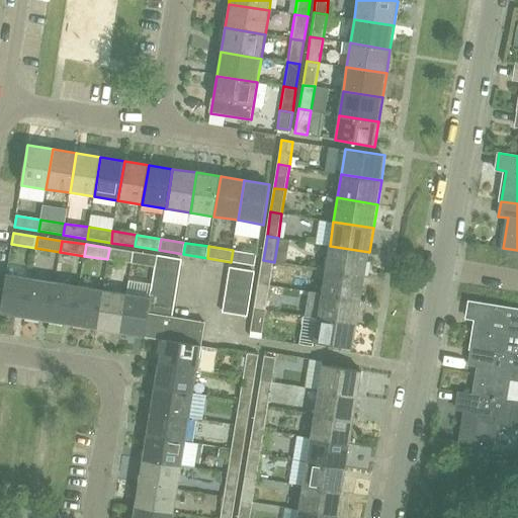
[(365,276),(369,252),(330,246),(326,269),(365,276)]
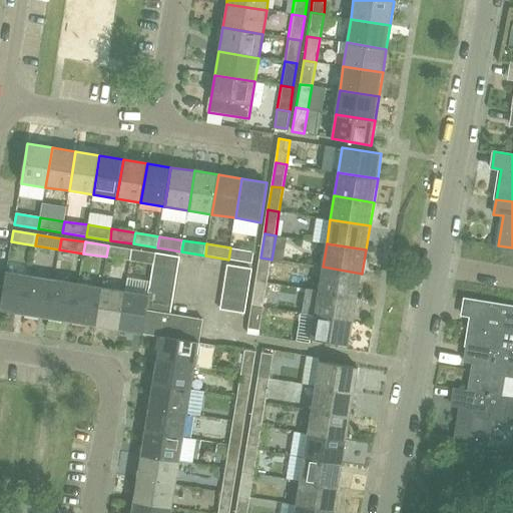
[(106,257),(130,261),(132,249),(108,245),(106,257)]
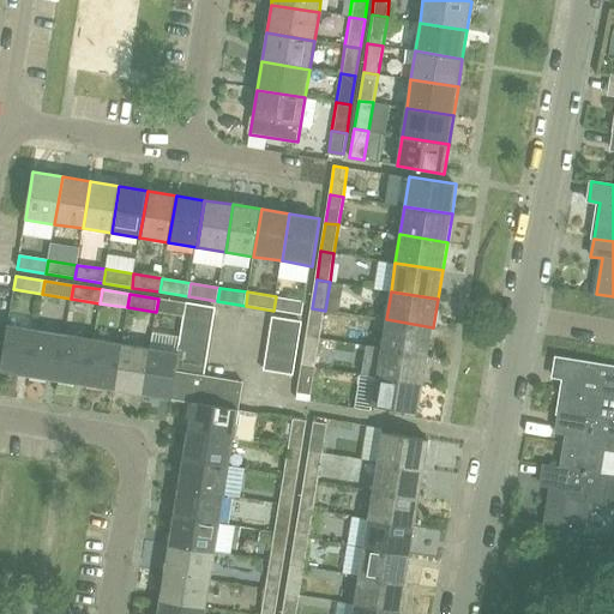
[(302,315),(306,301),(276,296),(274,311),(302,315)]
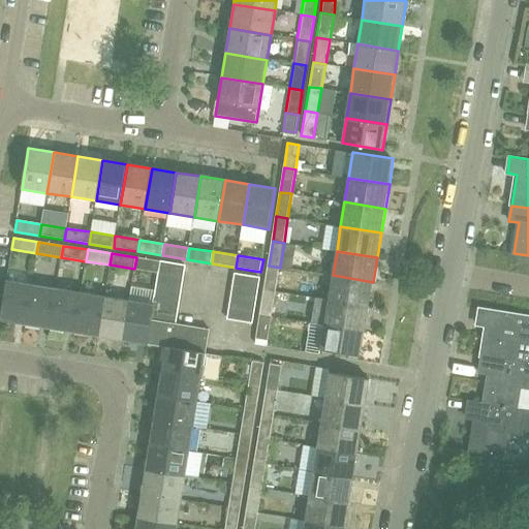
[(159,273),(159,271),(161,261),(136,257),(134,269),(159,273)]
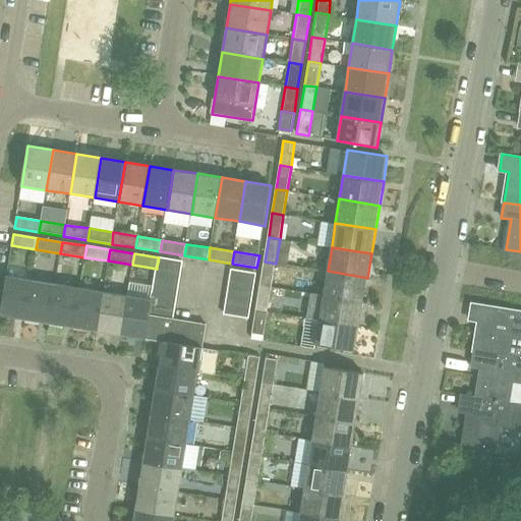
[(157,267),(182,271),(183,262),(159,257),(157,267)]
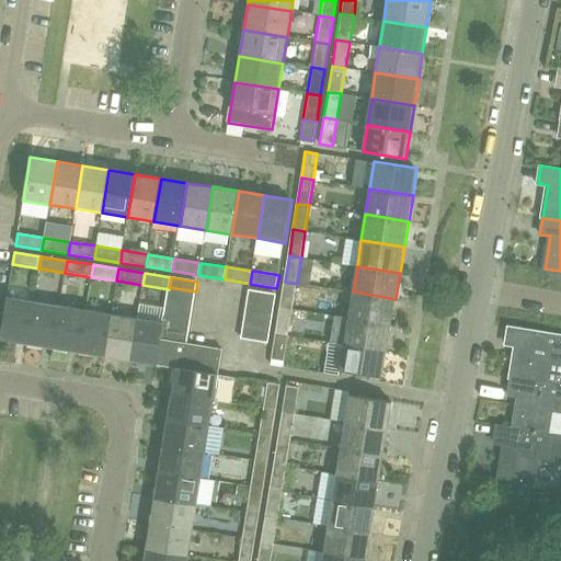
[(281,308),(293,309),(297,284),(285,282),(281,308)]
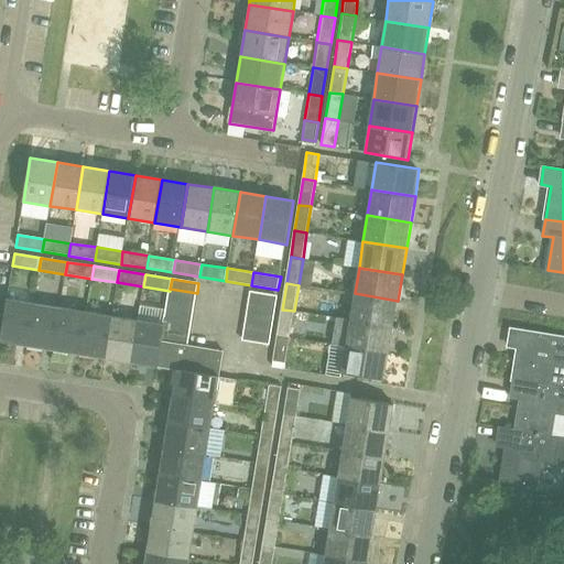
[(195,306),(197,293),(170,289),(170,291),(167,302),(195,306)]
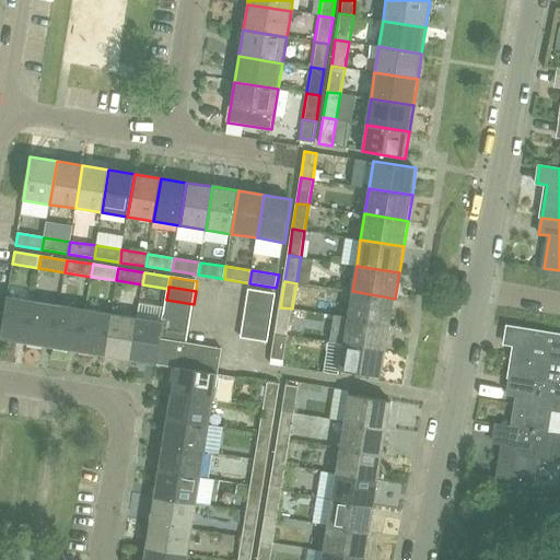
[(249,290),(247,302),(273,305),(275,293),(249,290)]
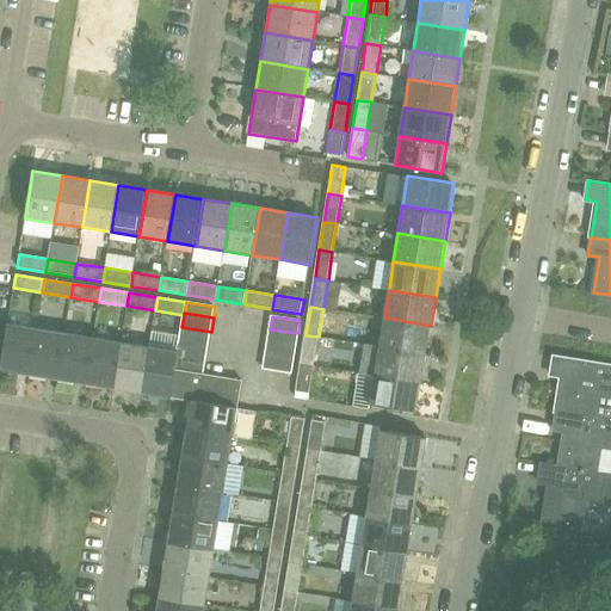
[(380,346),(427,353),(431,326),(384,318),(380,346)]
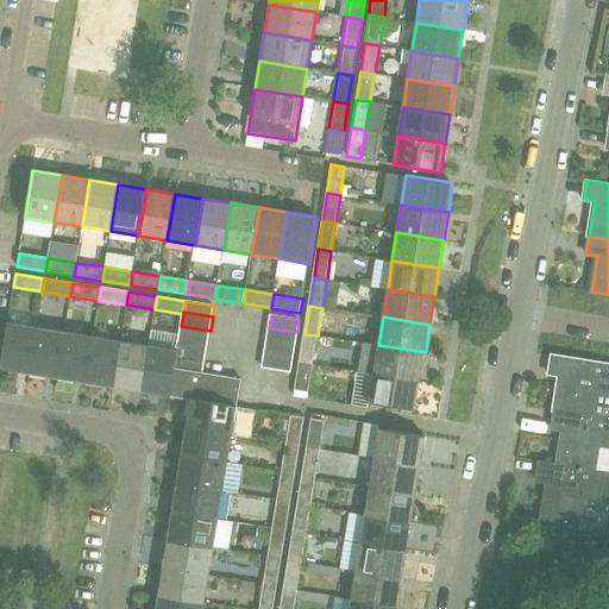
[(37,326),(7,321),(0,364),(0,368),(29,374),(37,326)]
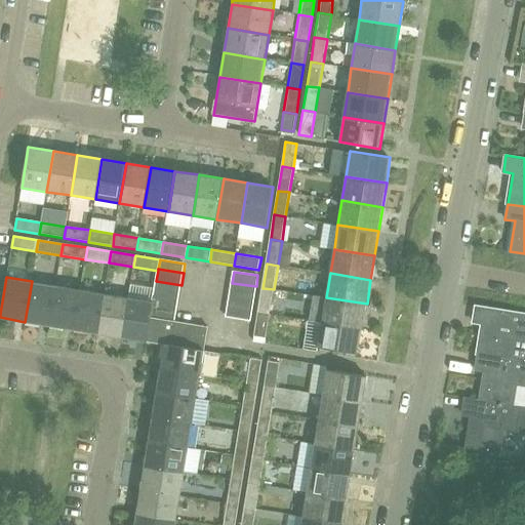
[(55,285),(32,281),(25,322),(49,325),(55,285)]
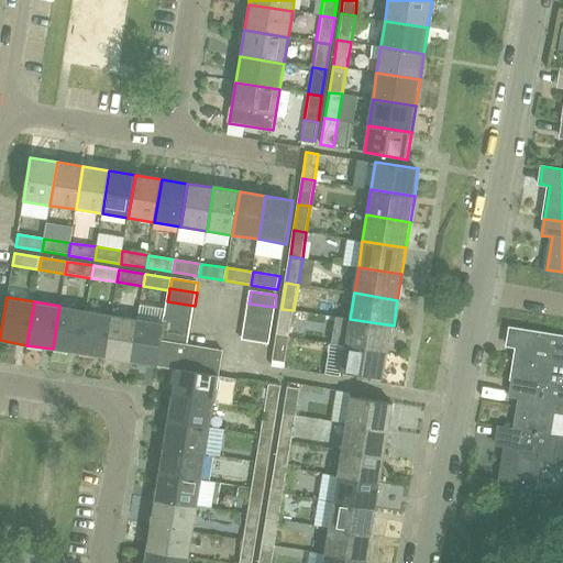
[(192,318),(195,306),(167,301),(165,313),(192,318)]
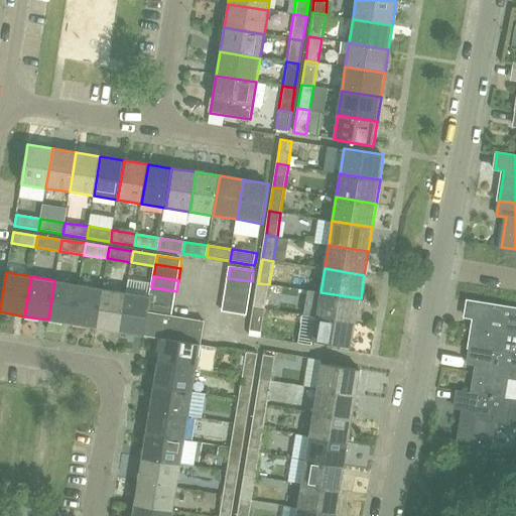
[(226,290),(250,294),(252,281),(228,278),(226,290)]
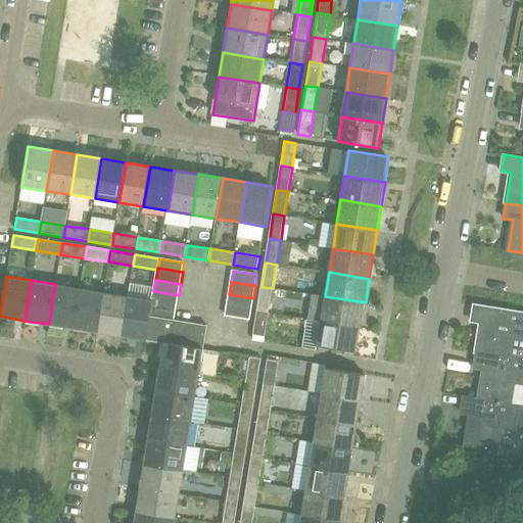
[(74,328),(80,288),(55,284),(49,324),(74,328)]
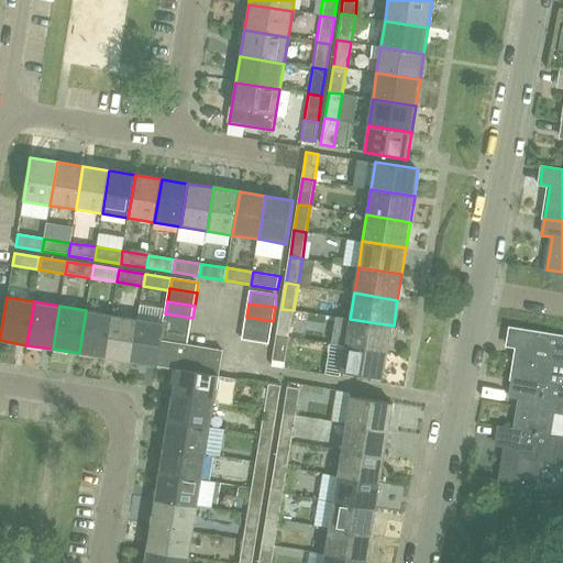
[(277,334),(290,337),(294,310),(282,309),(277,334)]
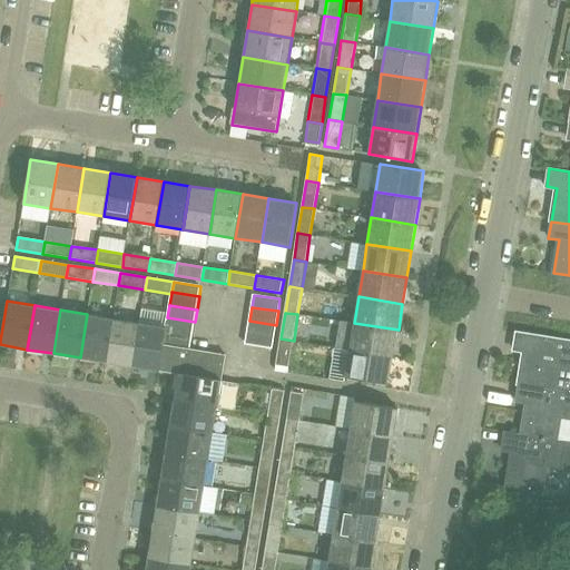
[(114,318),(87,314),(80,357),(106,362),(114,318)]
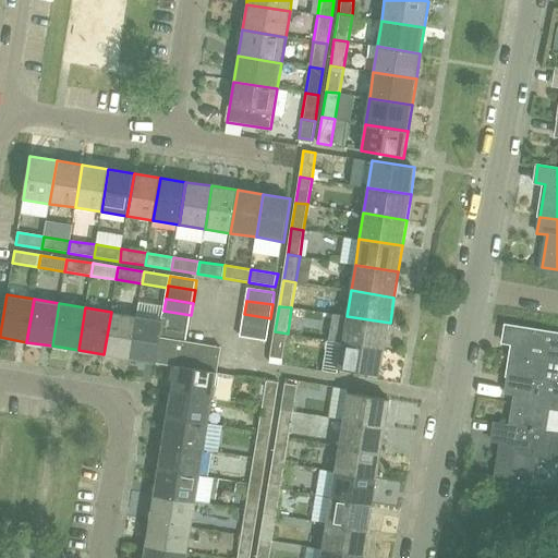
[(164,311),(164,320),(162,324),(189,328),(191,315),(164,311)]
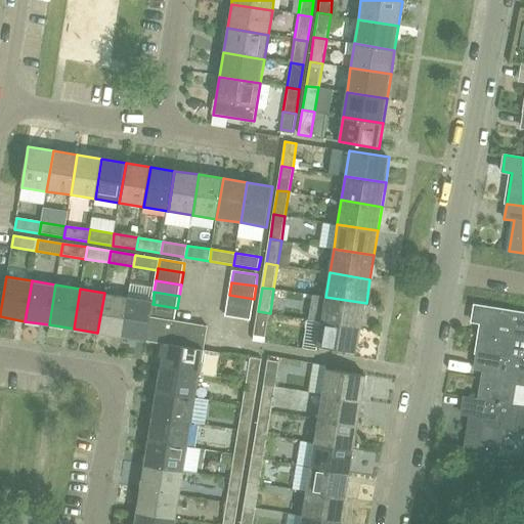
[(128,297),(104,293),(97,333),(122,337),(128,297)]
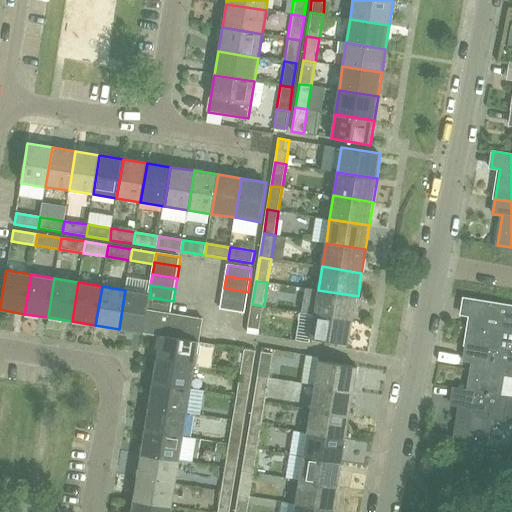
[(224,288),(222,300),(246,303),(248,292),(224,288)]
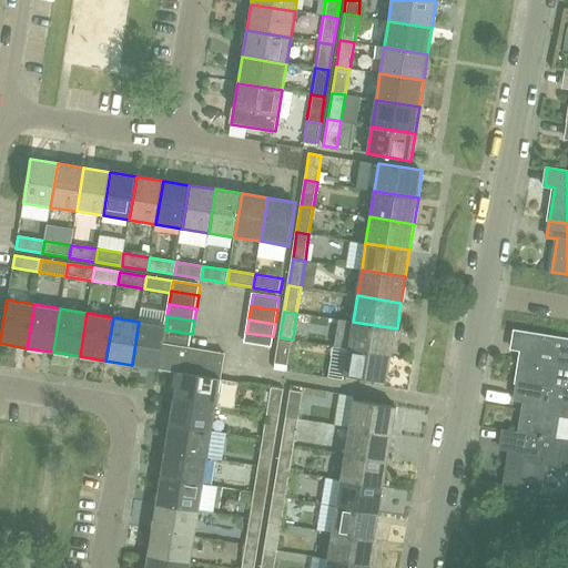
[(163,343),(165,330),(166,326),(139,322),(132,365),(159,369),(163,343)]
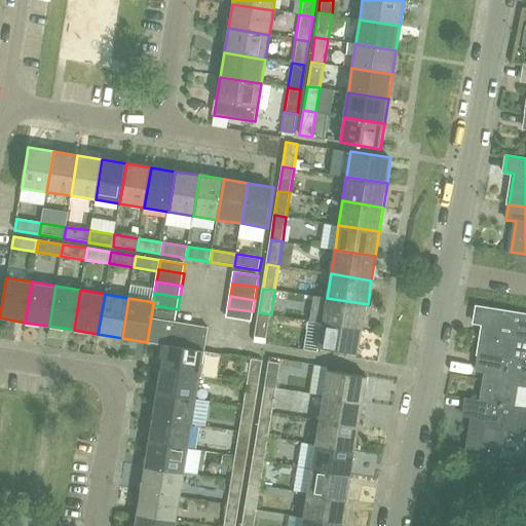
[(364,329),(368,304),(327,298),(323,323),(364,329)]
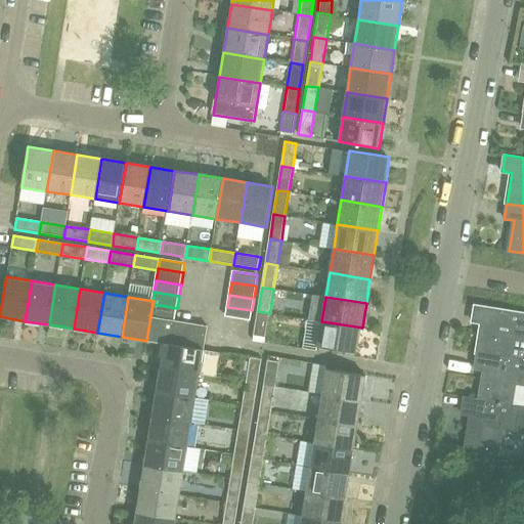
[(177,308),(153,304),(150,316),(175,320),(177,308)]
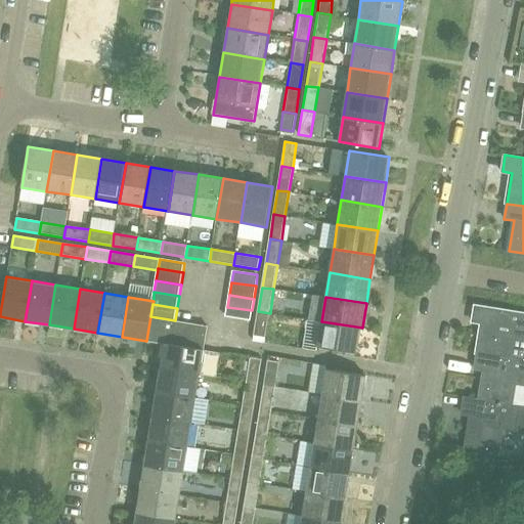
[(482,322),(477,353),(510,358),(513,336),(523,337),(523,312),(475,305),(472,321),(482,322)]
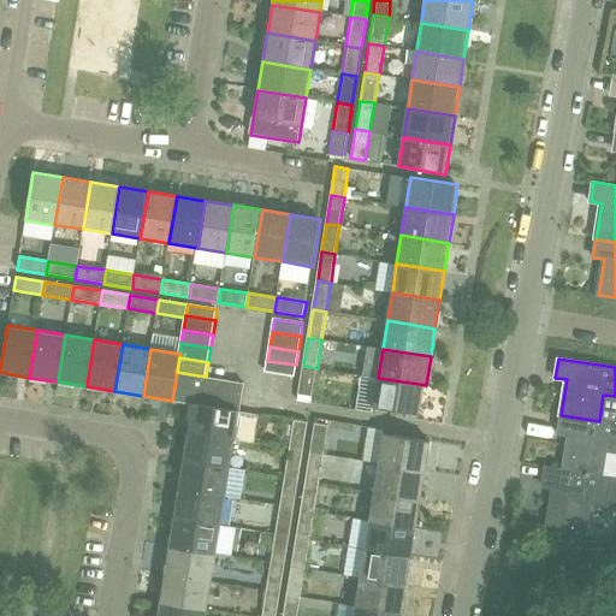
[(295,377),(296,365),(267,361),(266,372),(295,377)]
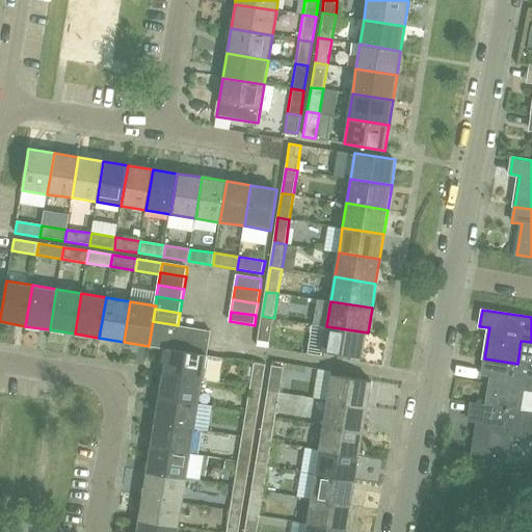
[(262,316),(259,341),(270,343),(274,318),(262,316)]
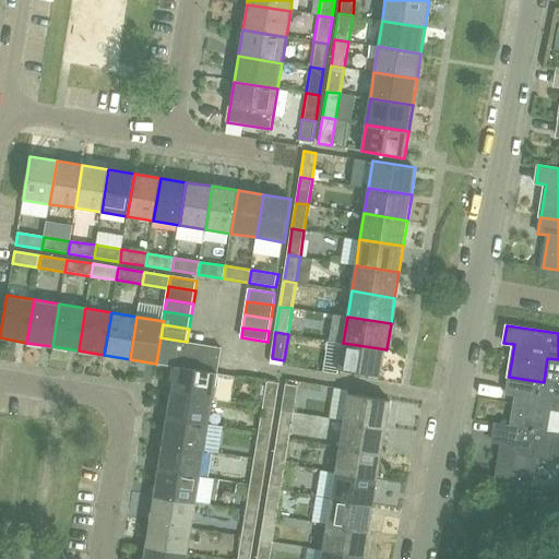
[(223,348),(187,342),(161,337),(156,364),(175,367),(170,392),(214,399),(223,348)]
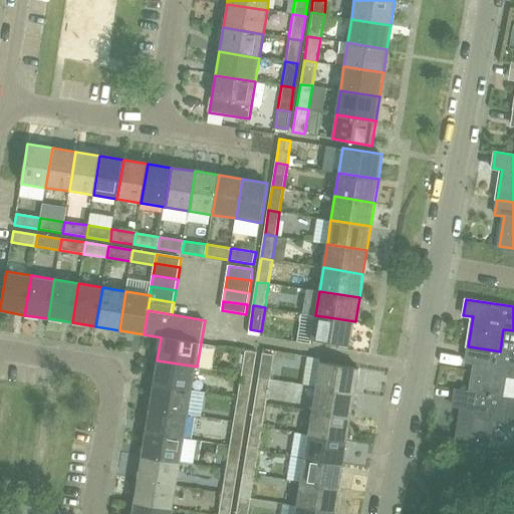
[(351,346),(355,321),(315,315),(311,339),(351,346)]
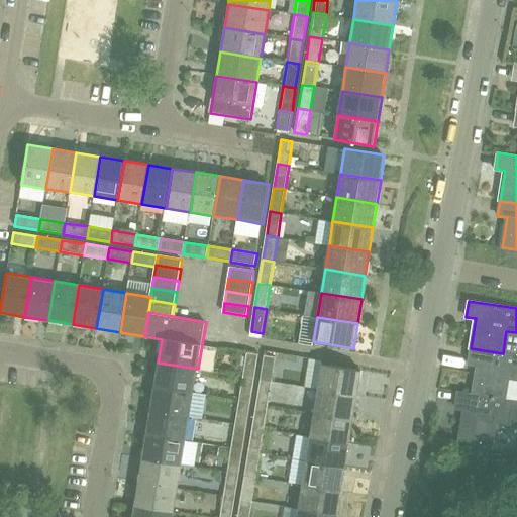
[(508,378),(516,379),(516,355),(503,353),(471,348),(469,364),(478,366),(473,395),(505,400),(508,378)]
